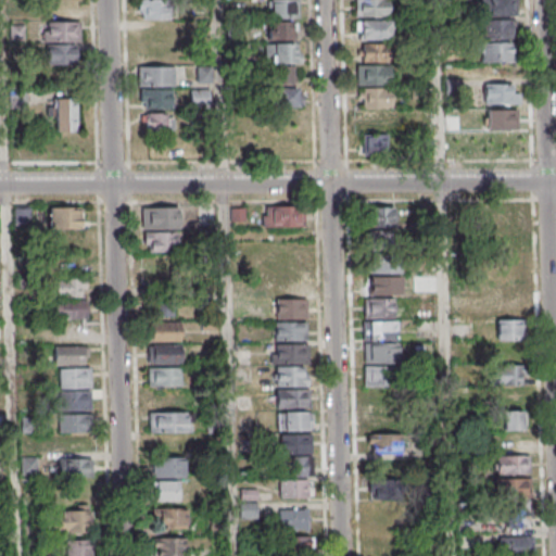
[(141,0),(142,19),(171,19),(171,2),(155,2),(155,0),(141,0)]
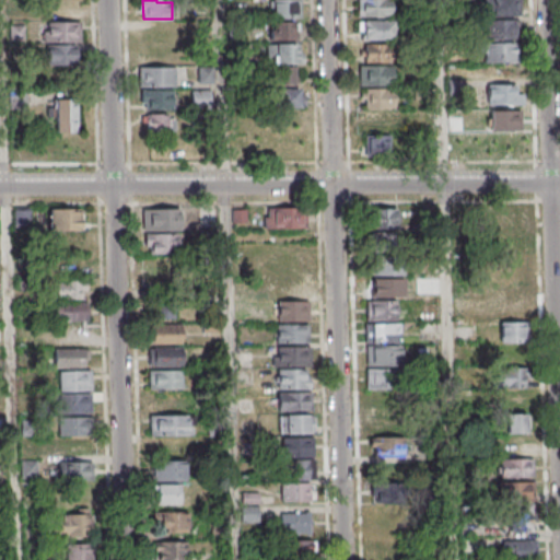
[(271,0),(300,0),(300,18),(272,18),(271,0)]
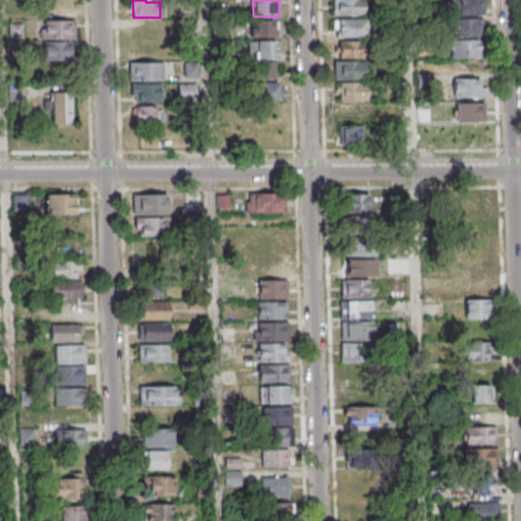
[(332,0),(363,0),(363,15),(332,15),(332,0)]
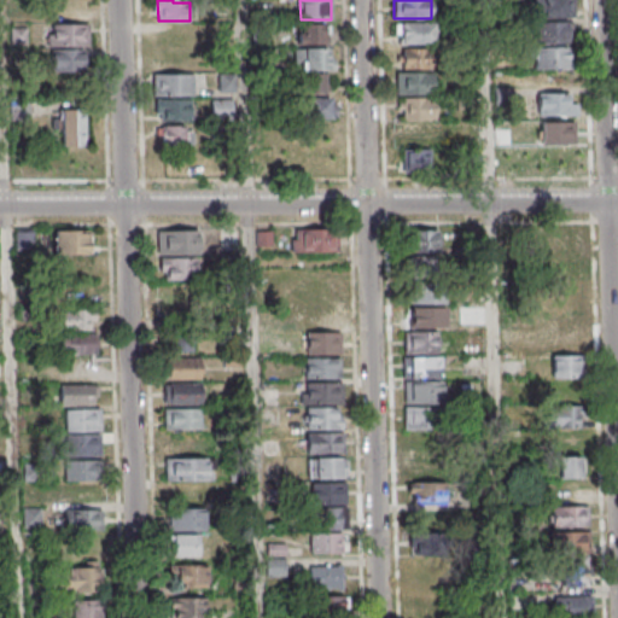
[(566,0),(567,17),(532,17),(532,0),(566,0)]
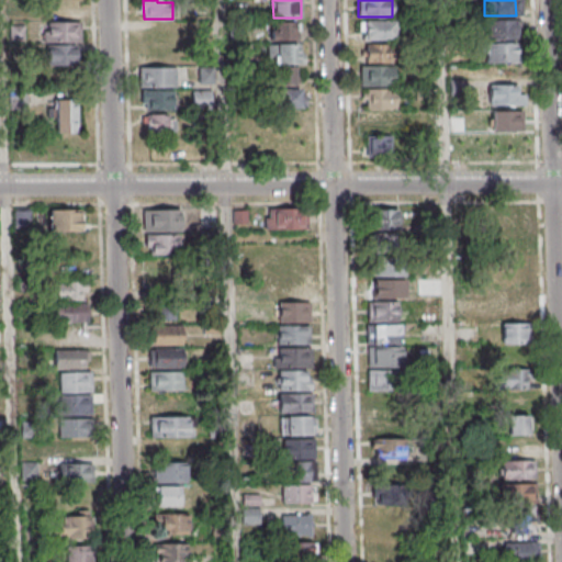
[(517,37),(486,38),(485,20),(517,19),(517,37)]
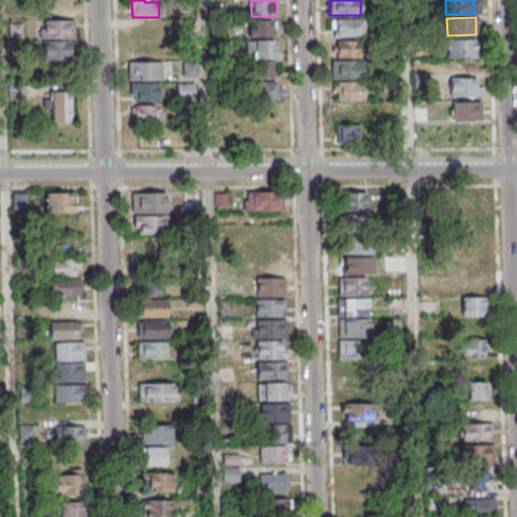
[(250,19),(273,18),(273,36),(250,36),(250,19)]
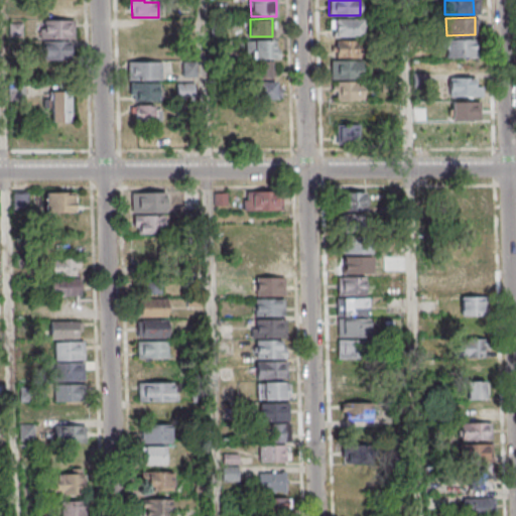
[(334,18),(334,36),(361,36),(361,18),(334,18)]
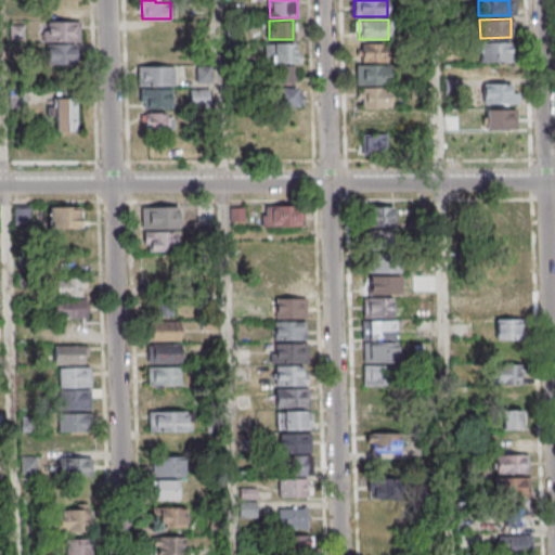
[(43,22),(80,22),(80,40),(43,41),(43,22)]
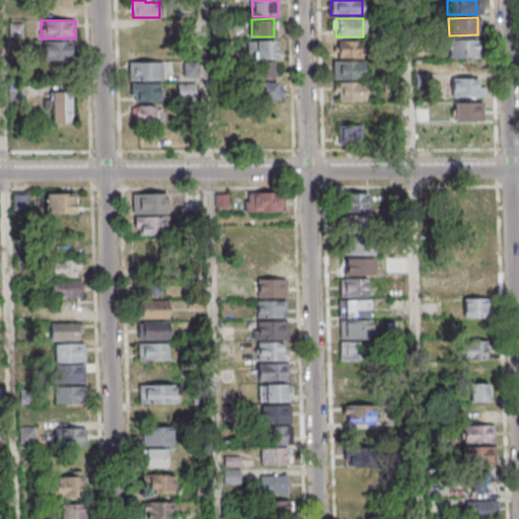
[(448,58),(477,57),(476,39),(448,40),(448,58)]
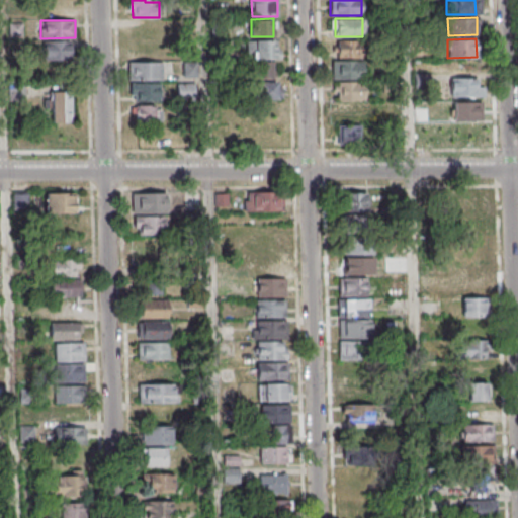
[(273,39),(273,59),(248,60),(247,39),(273,39)]
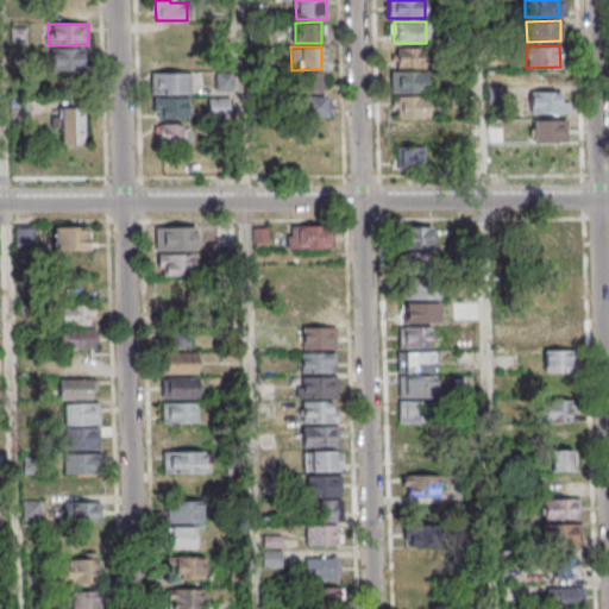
[(395,48),(396,67),(422,67),(422,46),(395,48)]
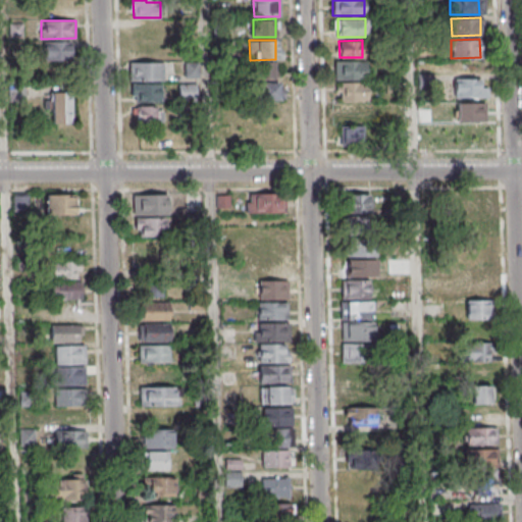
[(44,41),(70,41),(71,57),(44,58),(44,41)]
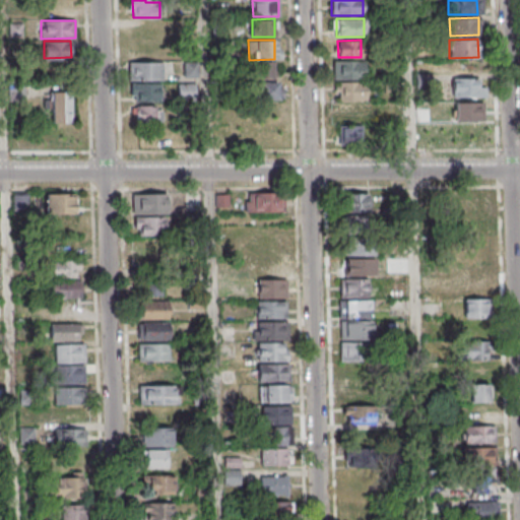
[(333,60),(334,78),(365,78),(364,59),(333,60)]
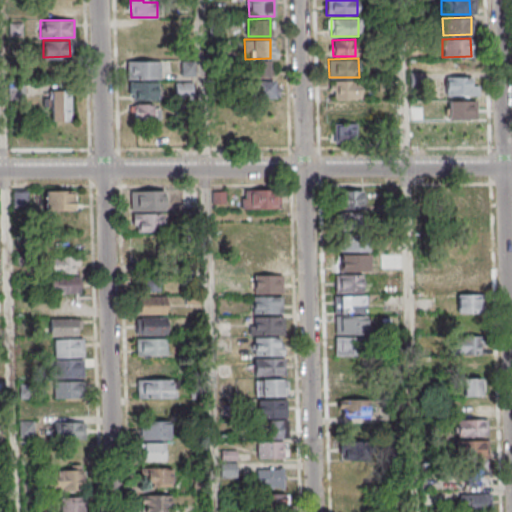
[(127,61),(159,60),(159,78),(127,79),(127,61)]
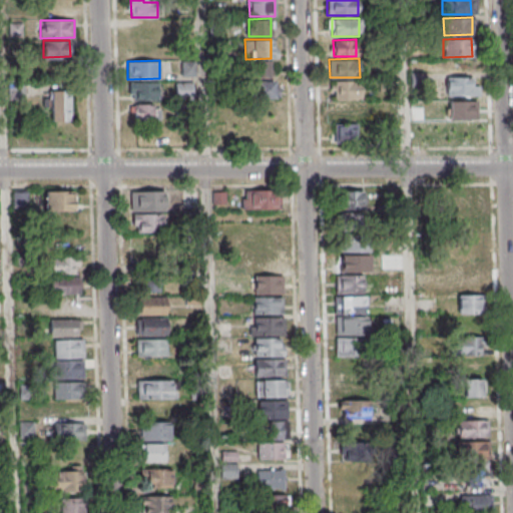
[(194,75),(194,60),(180,60),(180,75),(194,75)]
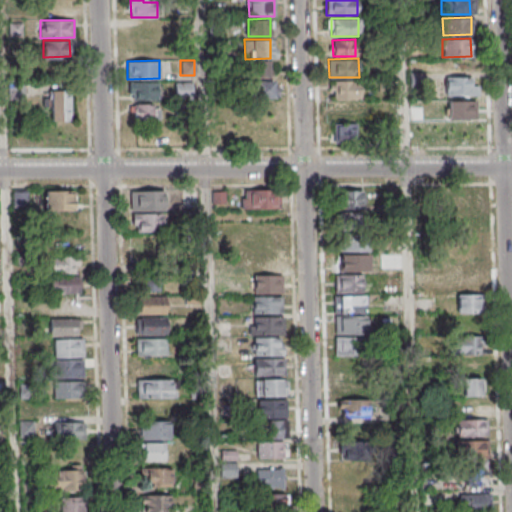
[(246,60),(268,60),(268,77),(246,77),(246,60)]
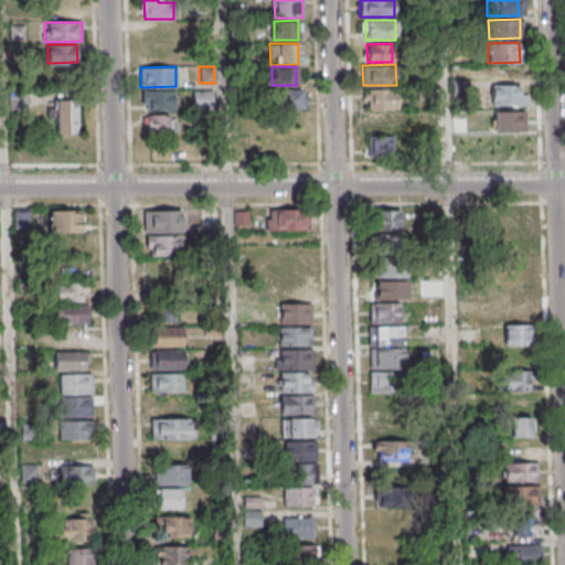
[(492,106),(529,105),(529,94),(522,94),(522,85),(491,85),(492,106)]
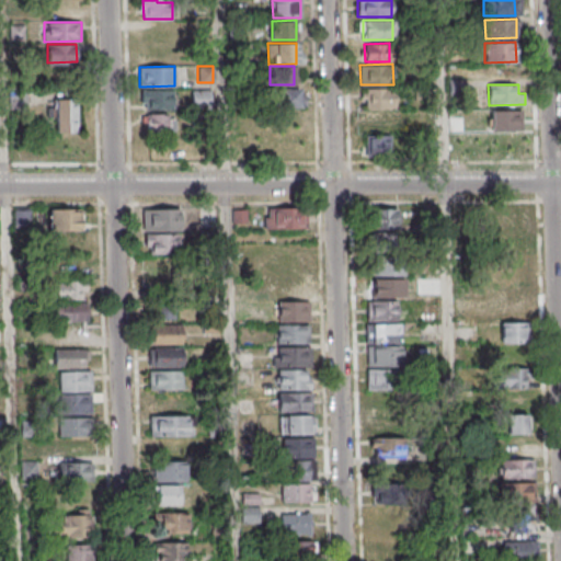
[(364,88),(364,107),(395,106),(393,87),(364,88)]
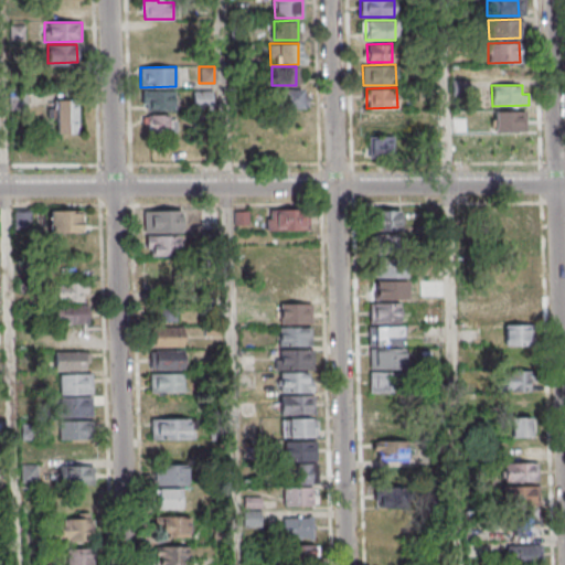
[(302,109),(267,109),(267,89),(301,88),(302,109)]
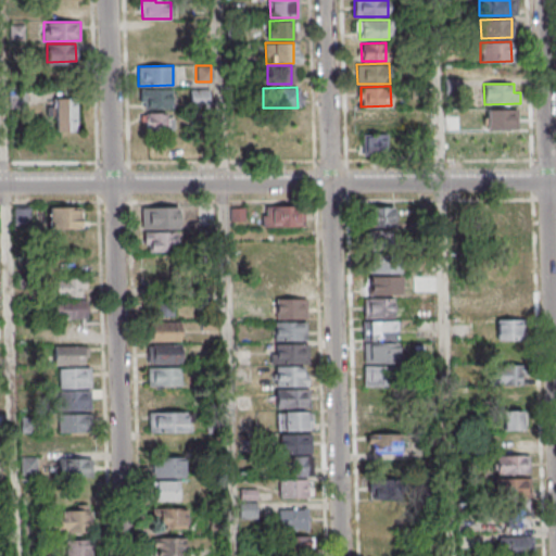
[(209,88),(189,88),(189,108),(209,108),(209,88)]
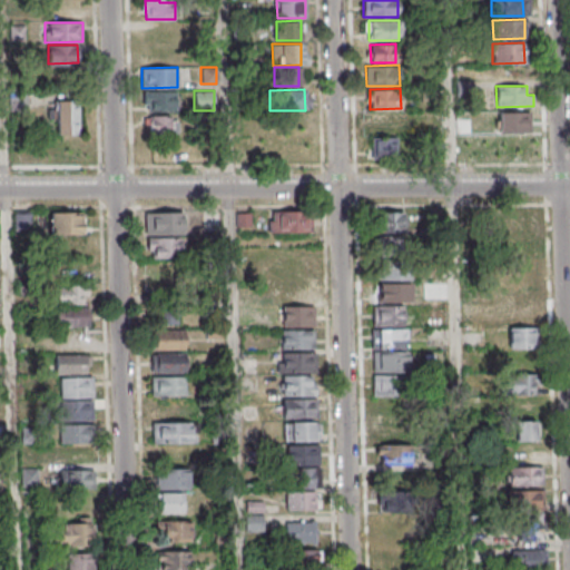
[(147,111),(177,110),(176,91),(146,91),(147,111)]
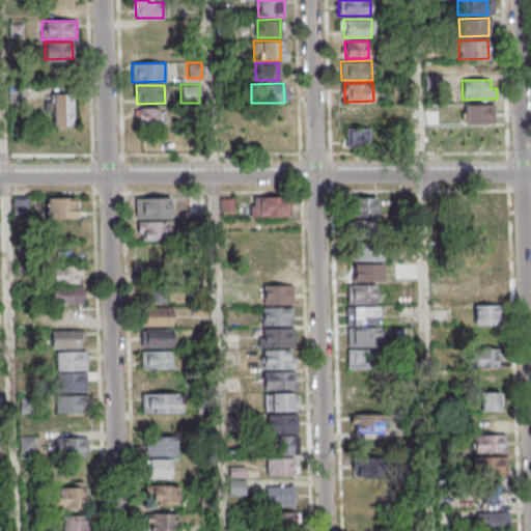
[(51,93),(52,124),(74,124),(74,92),(51,93)]
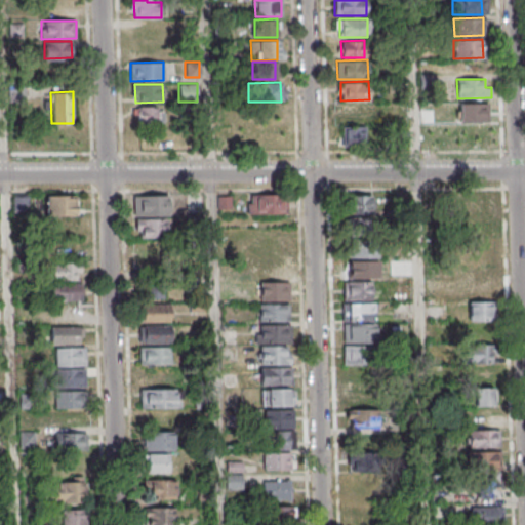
[(340,104),(341,122),(370,121),(369,103),(340,104)]
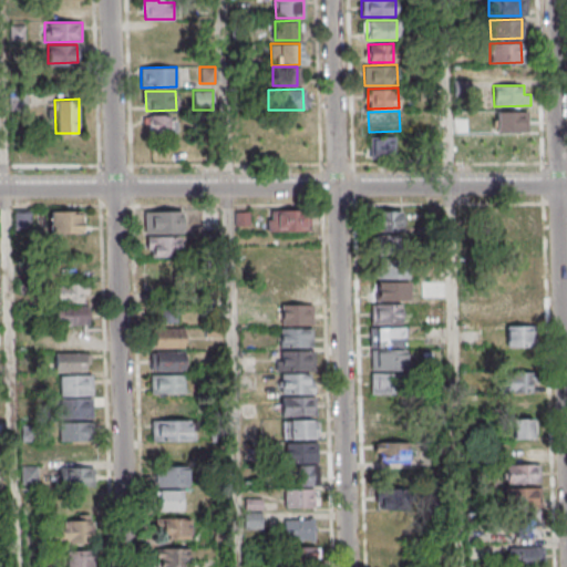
[(496,111),(527,111),(527,132),(495,132),(496,111)]
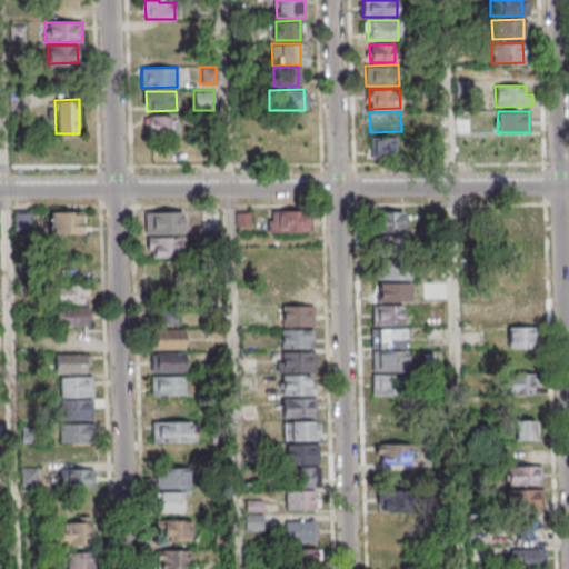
[(148,116),(148,133),(172,132),(171,115),(148,116)]
